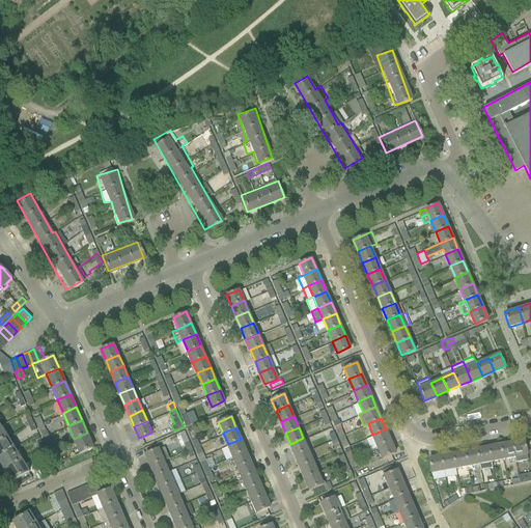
[(372,435),(378,445),(390,440),(386,428),(372,435)]
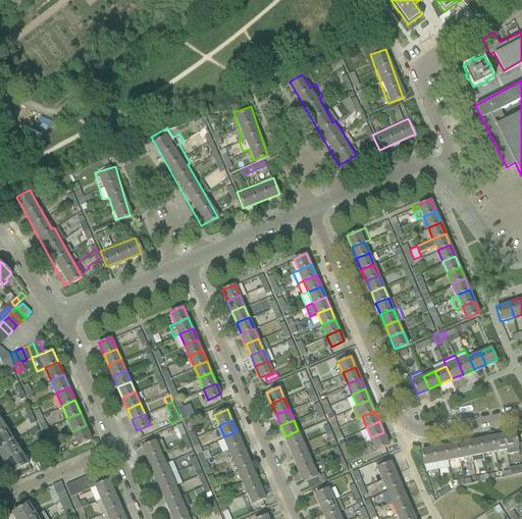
[(86,425),(72,431),(79,444),(91,438),(86,425)]
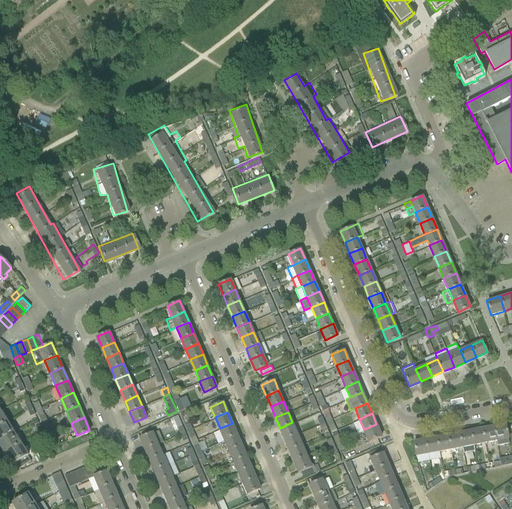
[(0,424),(0,440),(12,433),(9,426),(11,425),(8,420),(0,424)]
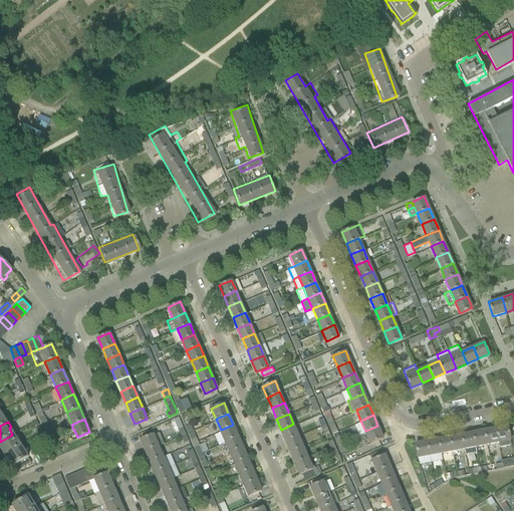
[(281,430),(285,441),(298,435),(293,424),(281,430)]
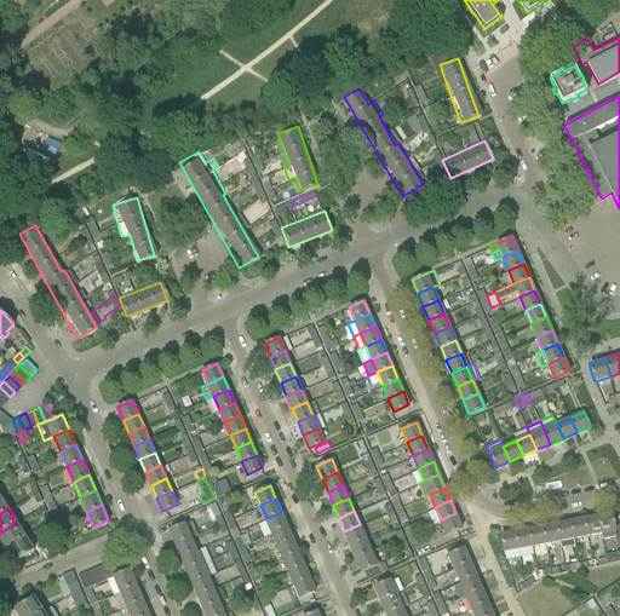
[(267,518),(271,531),(287,525),(281,512),(267,518)]
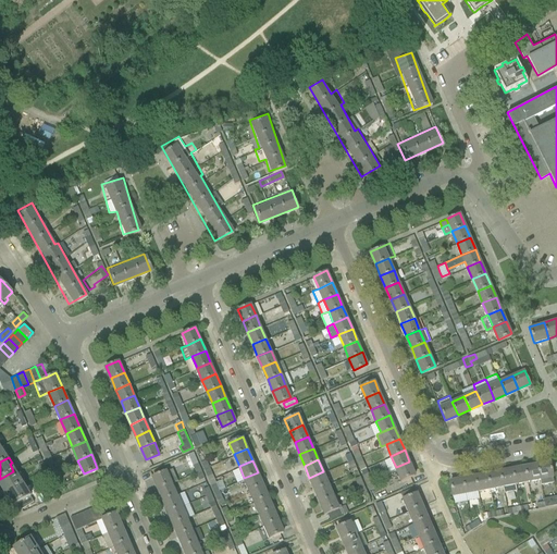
[(549,460),(537,463),(540,478),(541,483),(554,480),(549,460)]
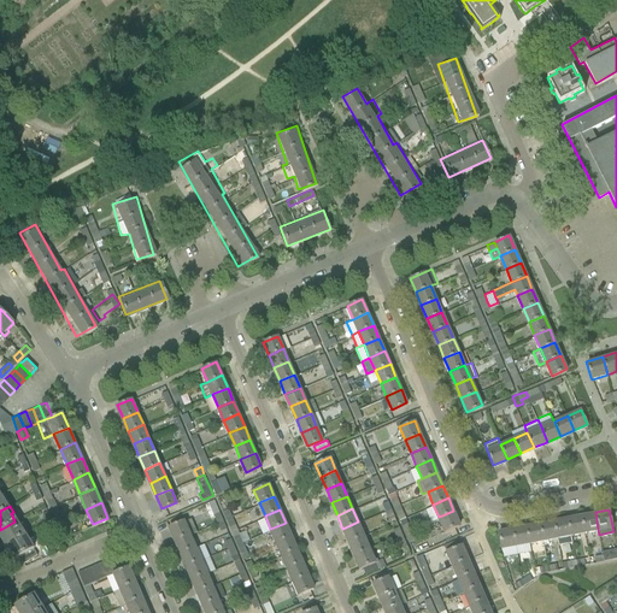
[(453,511),(439,517),(445,531),(459,524),(453,511)]
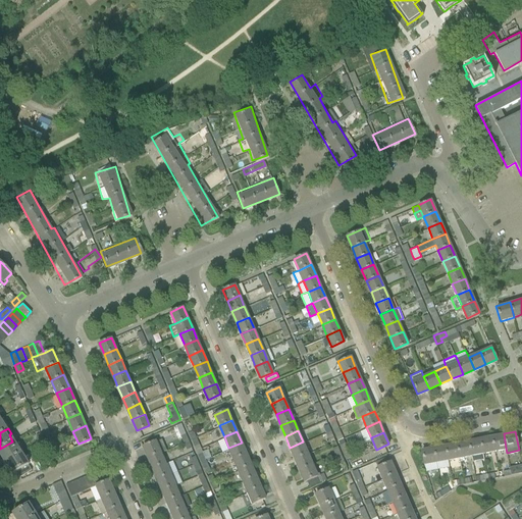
[(504,433),(491,435),(494,450),(506,448),(504,433)]
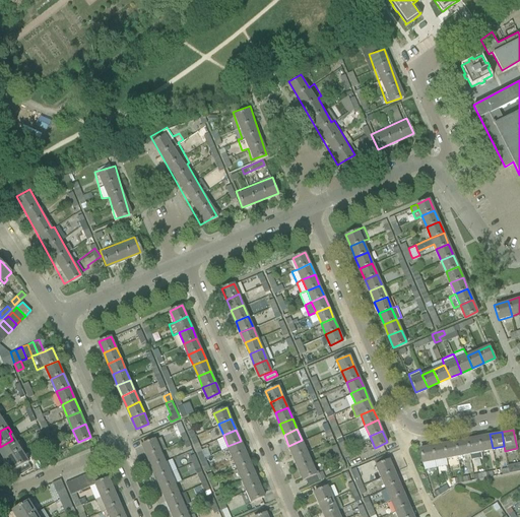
[(490,434),(478,437),(480,450),(493,448),(490,434)]
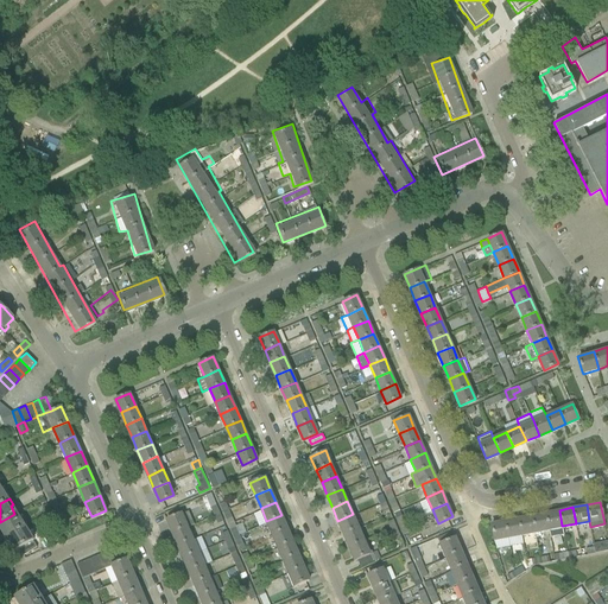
[(178,514),(166,519),(172,532),(188,526),(187,525),(194,522),(188,509),(182,513),(178,514)]
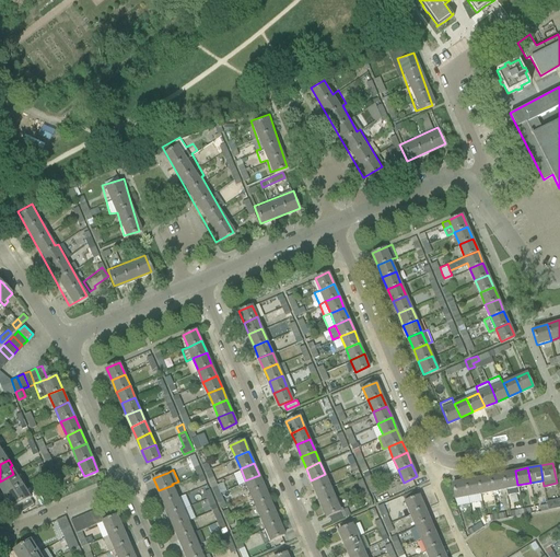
[(515,471),(502,473),(505,487),(517,485),(515,471)]
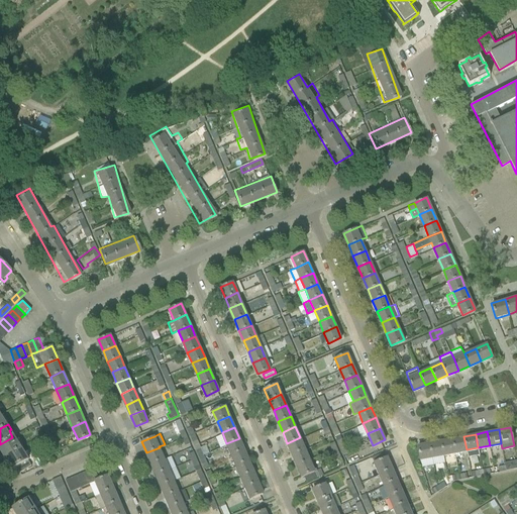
[(463,436),(452,438),(454,451),(467,449),(463,436)]
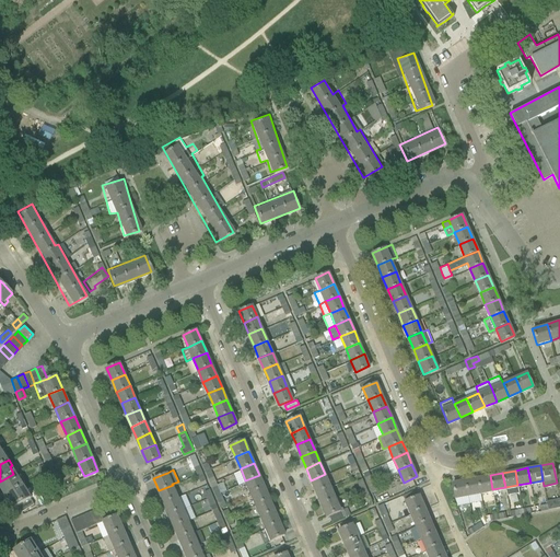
[(0,482),(0,487),(4,496),(23,484),(21,479),(18,480),(13,474),(0,482)]
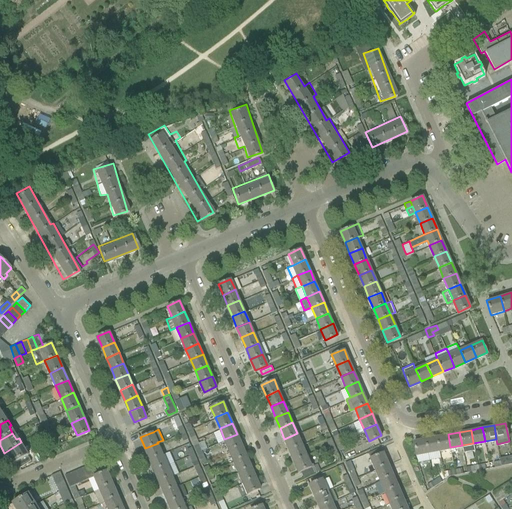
[(284,439),(289,449),(301,444),(297,433),(284,439)]
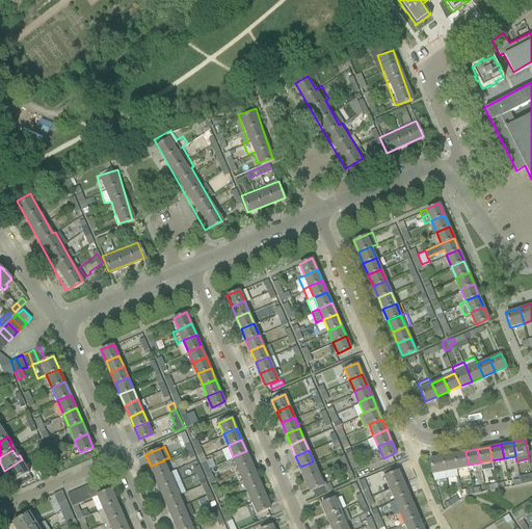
[(347,452),(349,458),(355,456),(352,450),(347,452)]
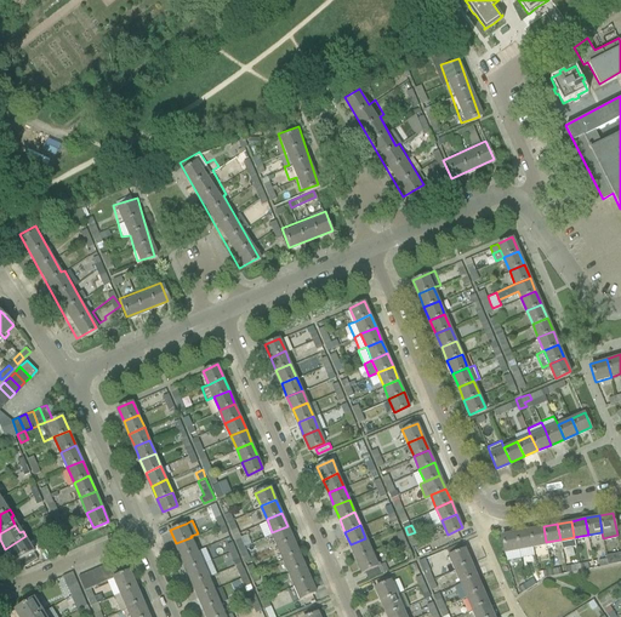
[(272,532),(278,546),(292,538),(288,526),(272,532)]
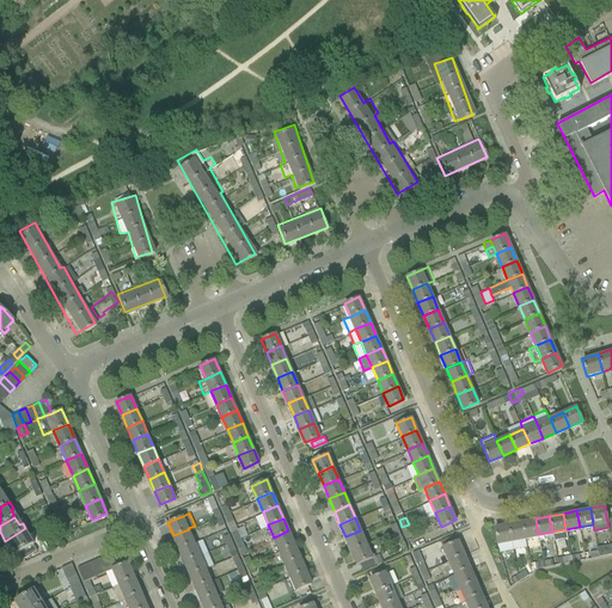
[(536,519),(521,521),(525,538),(538,534),(536,519)]
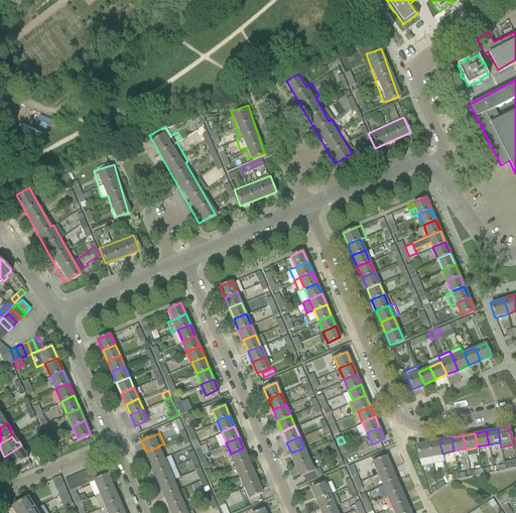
[(439,439),(428,442),(431,456),(442,454),(439,439)]
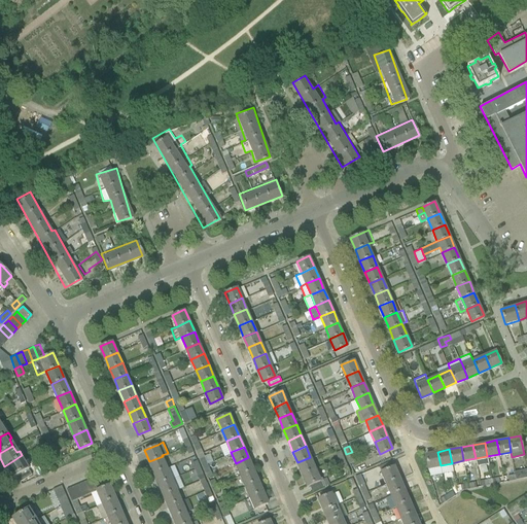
[(352,452),(346,454),(349,461),(355,459),(352,452)]
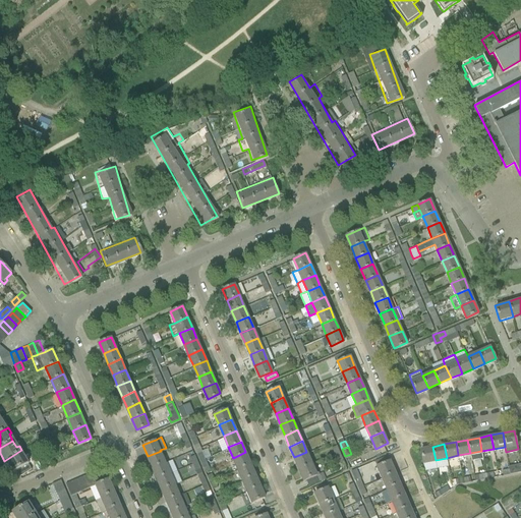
[(432,447),(420,449),(423,462),(425,469),(437,467),(436,460),(432,447)]
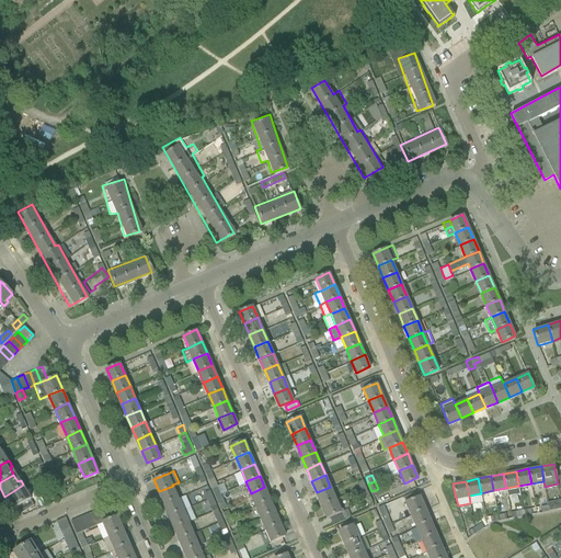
[(23,485),(4,497),(12,509),(19,505),(22,511),(34,503),(31,498),(29,499),(24,491),(26,490),(23,485)]
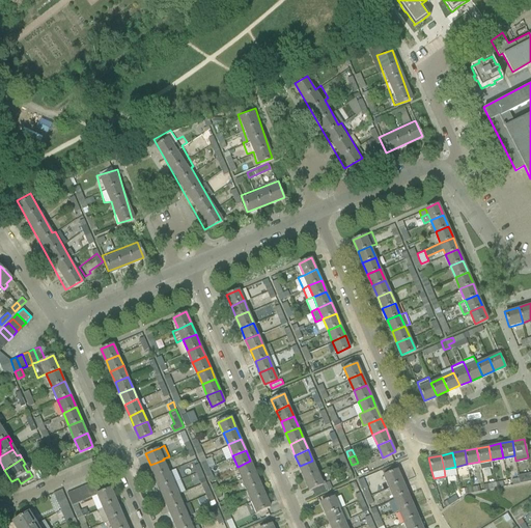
[(150,465),(156,476),(168,471),(164,460),(150,465)]
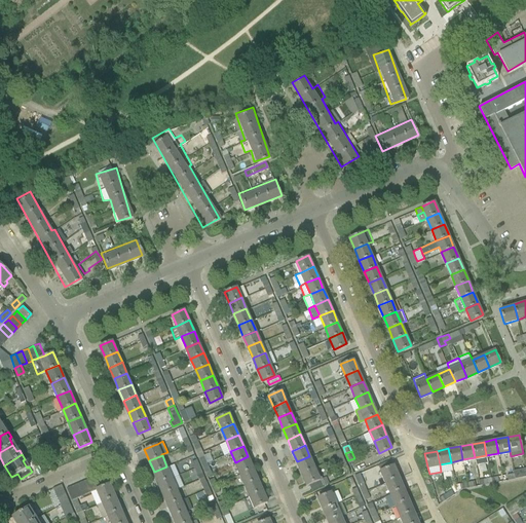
[(235,462),(240,473),(253,468),(248,456),(235,462)]
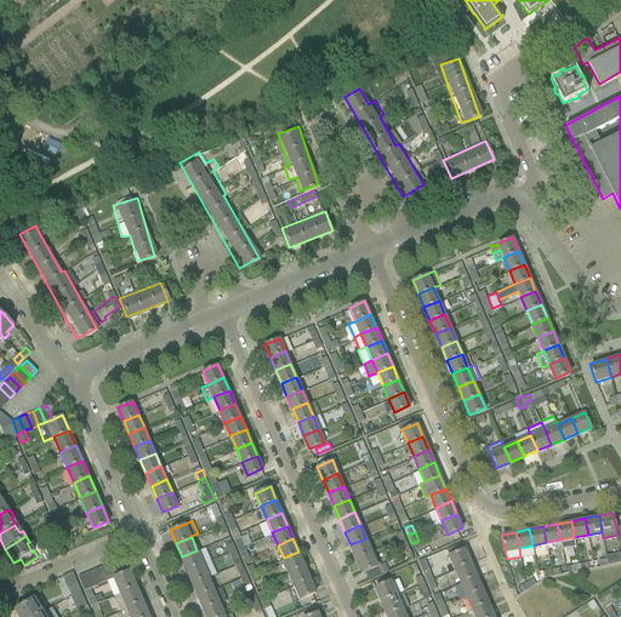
[(351,544),(357,558),(371,552),(365,538),(351,544)]
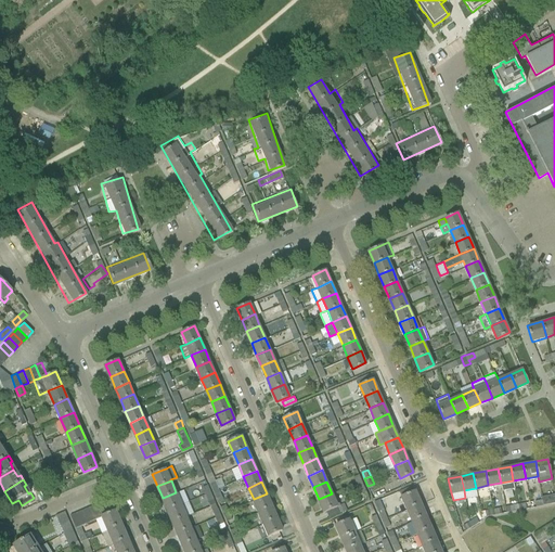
[(176,492),(163,498),(168,510),(181,503),(189,500),(183,489),(176,492)]
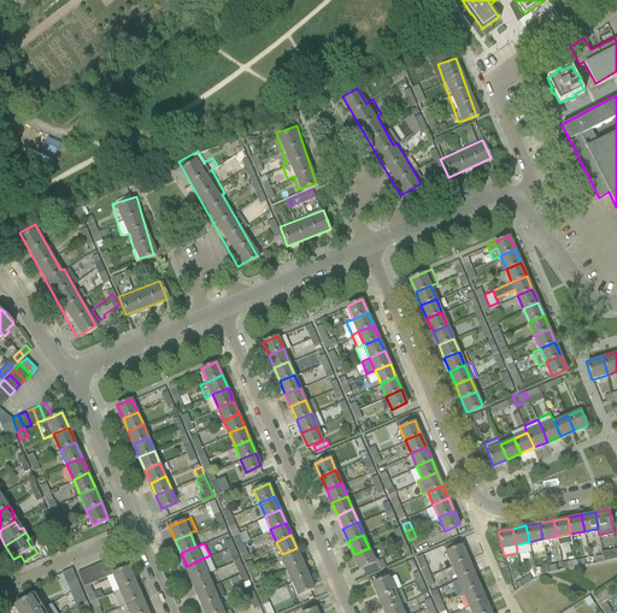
[(446,550),(452,565),(468,558),(462,544),(446,550)]
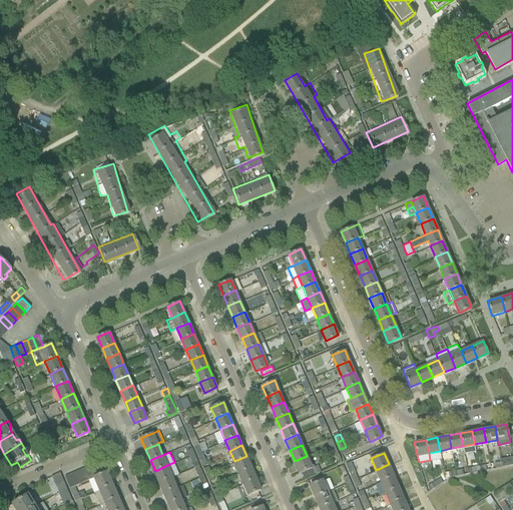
[(501,457),(501,460),(502,465),(512,462),(512,458),(512,455),(501,457)]
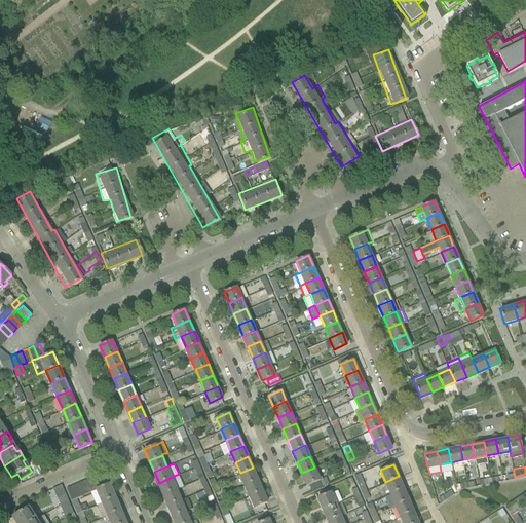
[(240,473),(245,484),(257,479),(253,468),(240,473)]
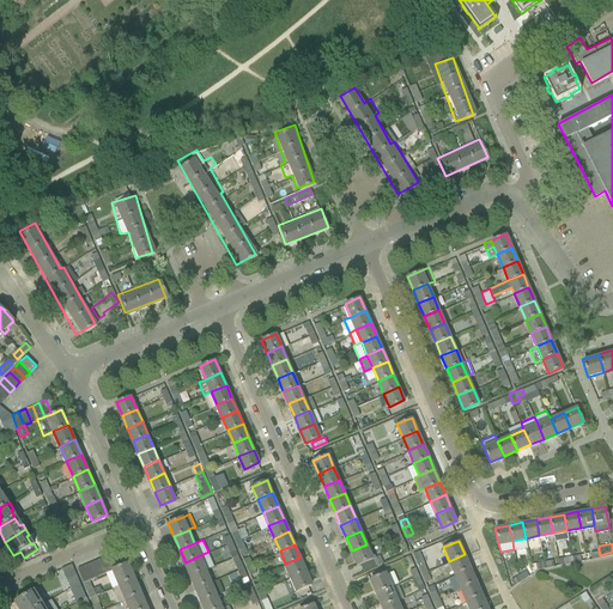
[(366,544),(352,550),(357,564),(360,562),(363,570),(375,564),(366,544)]
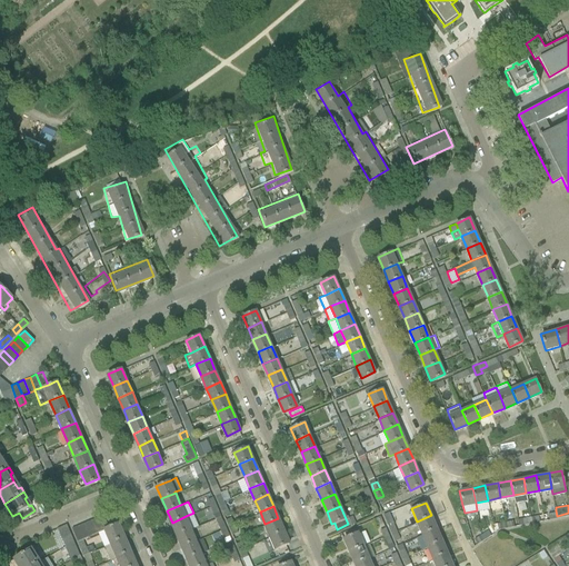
[(382,513),(391,533),(397,529),(389,510),(382,513)]
